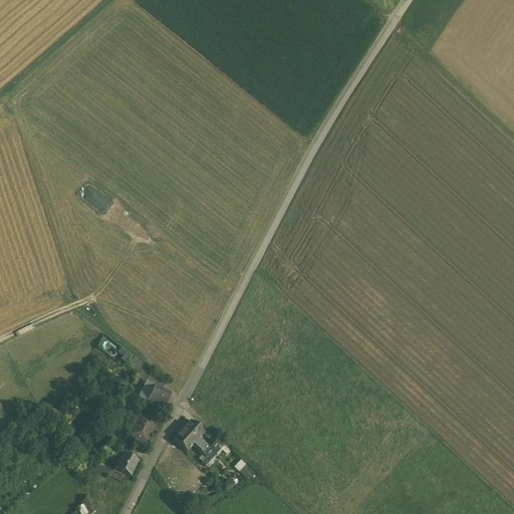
[(146,381),(151,373),(124,352),(119,358),(139,372),(137,377),(145,381),(146,381)]
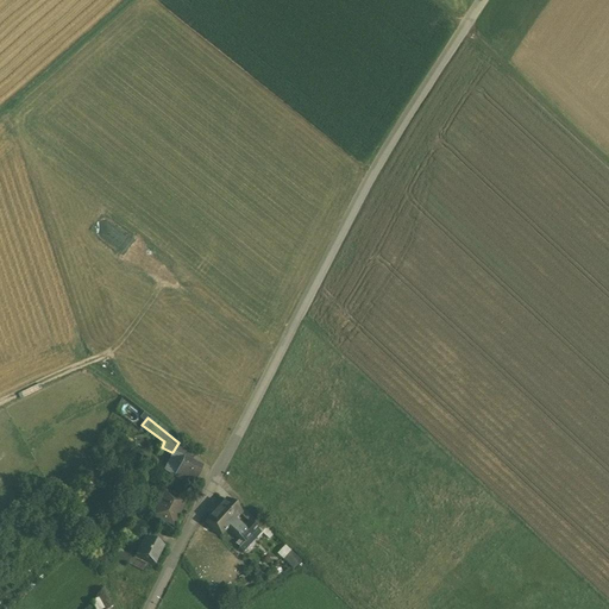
[(195,454),(179,443),(173,452),(177,454),(183,458),(192,462),(195,454)]
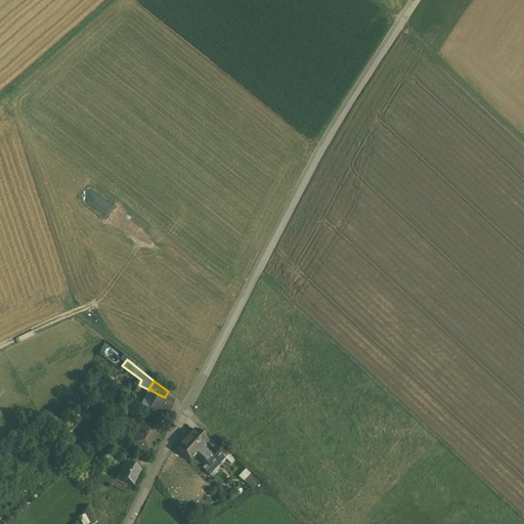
[(148,389),(147,389),(140,403),(150,408),(158,394),(153,391),(148,389)]
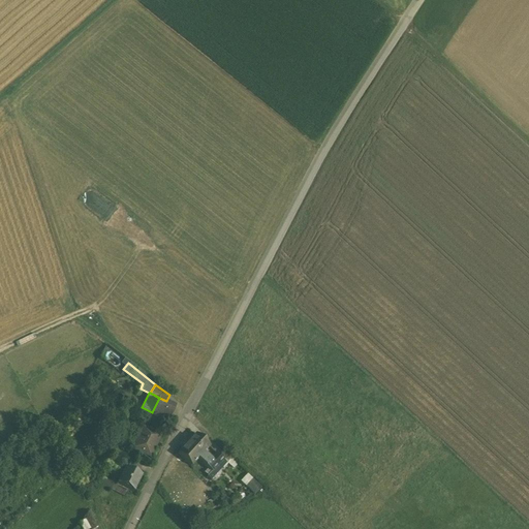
[(166,401),(159,398),(152,412),(151,414),(167,423),(176,406),(166,401)]
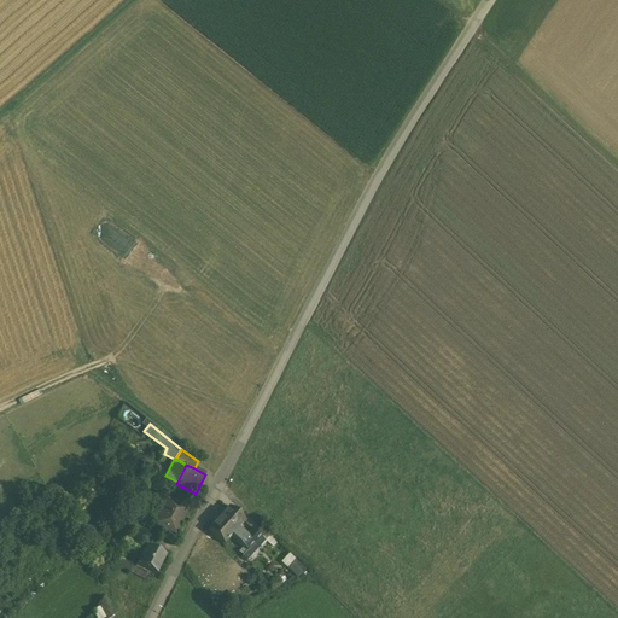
[(185,507),(167,497),(158,513),(163,516),(159,525),(176,534),(181,524),(178,522),(185,507)]
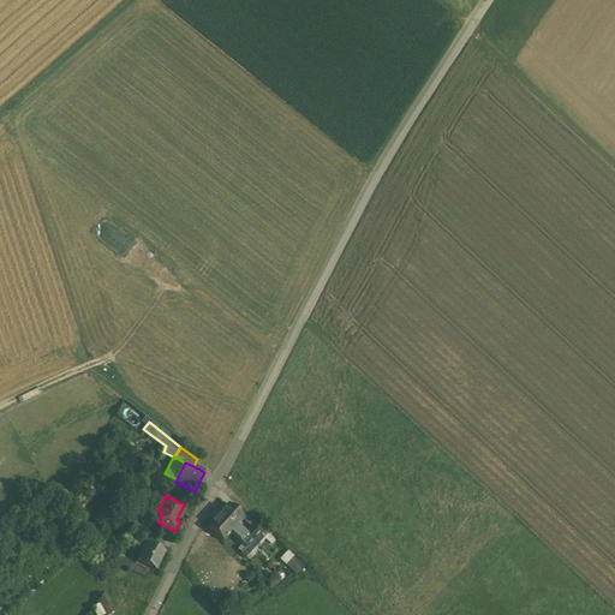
[(243,518),(228,505),(214,520),(228,533),(236,526),(243,518)]
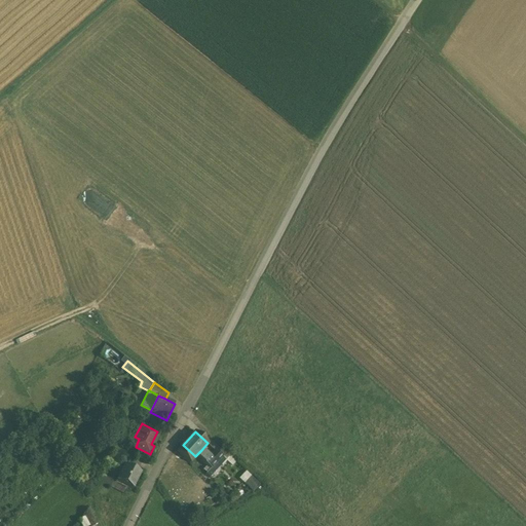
[(76,445),(69,442),(64,453),(75,458),(78,451),(74,449),(76,445)]
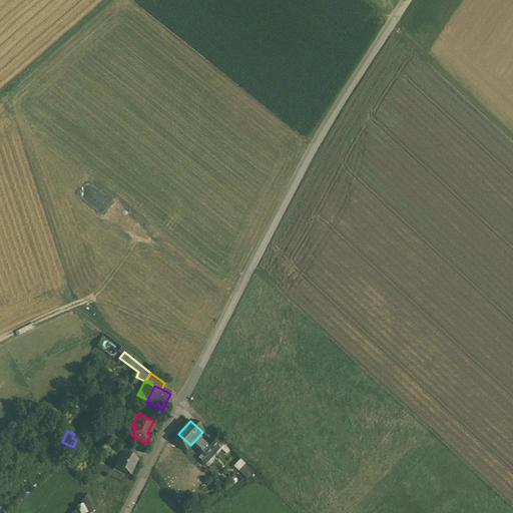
[(190,445),(178,434),(172,440),(184,452),(190,445)]
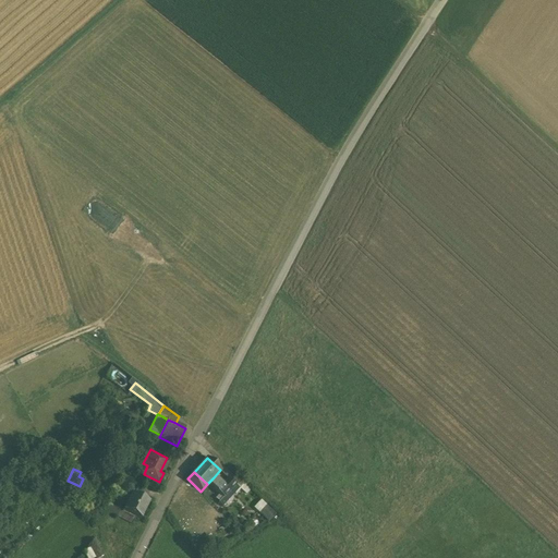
[(221,485),(214,477),(207,484),(216,492),(221,485)]
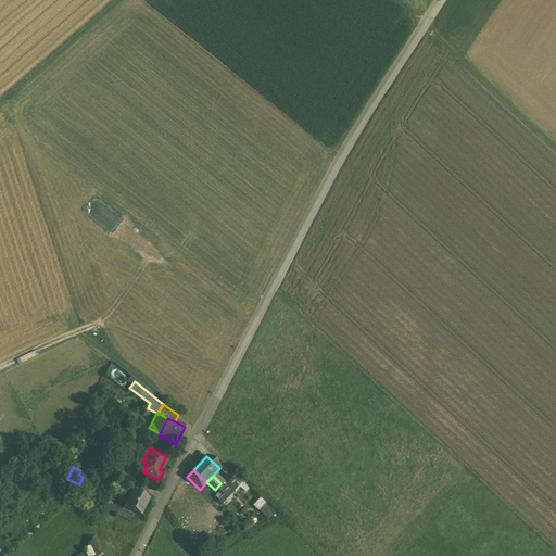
[(220,483),(215,490),(217,493),(222,496),(235,482),(228,476),(220,483)]
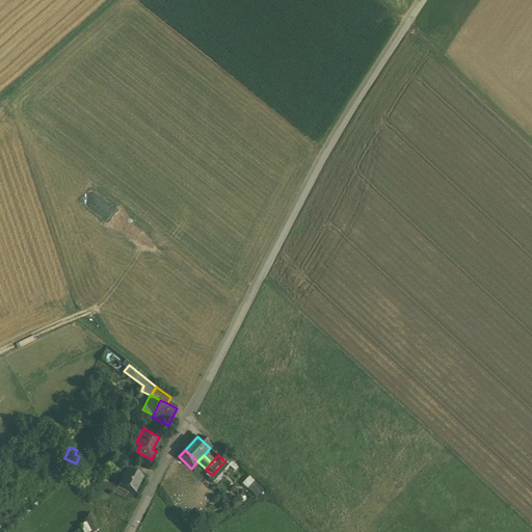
[(231,460),(227,463),(228,464),(235,472),(239,468),(231,460)]
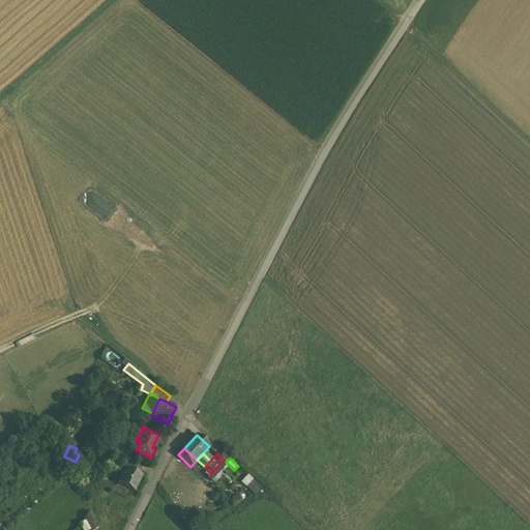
[(211,473),(207,470),(204,473),(211,479),(227,463),(226,462),(224,460),(211,473)]
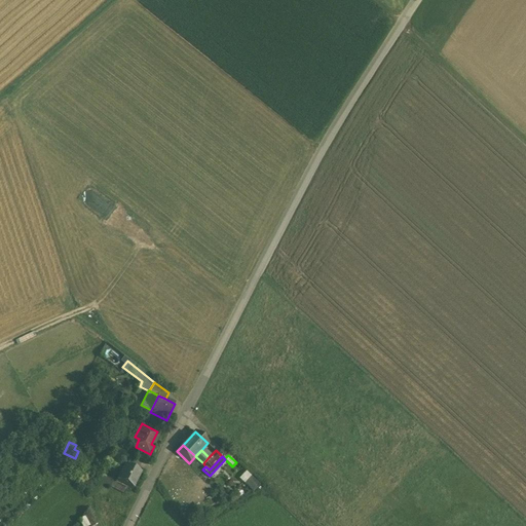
[(123,467),(107,458),(103,465),(120,474),(123,467)]
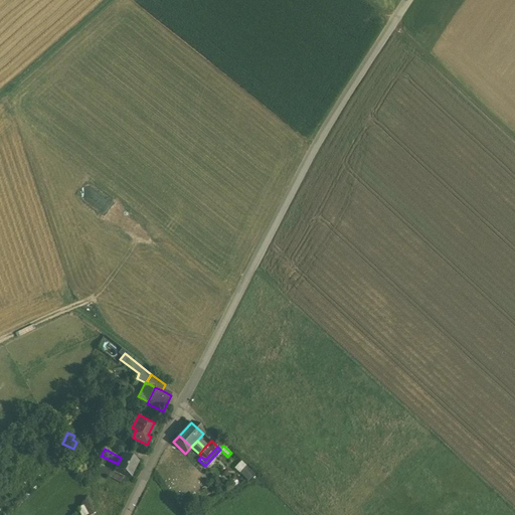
[(137,465),(121,458),(118,464),(114,473),(127,479),(129,480),(137,465)]
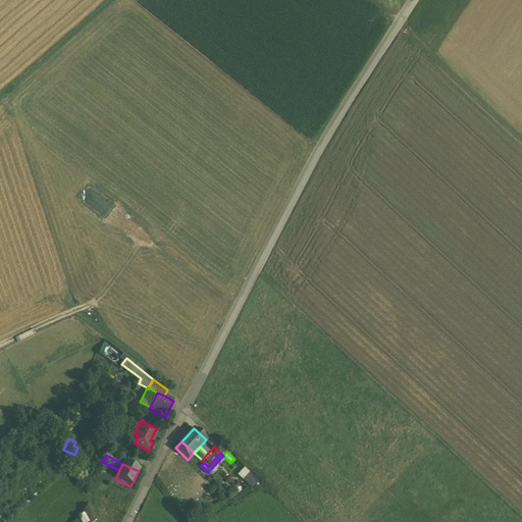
[(260,482),(243,467),(238,473),(251,486),(260,482)]
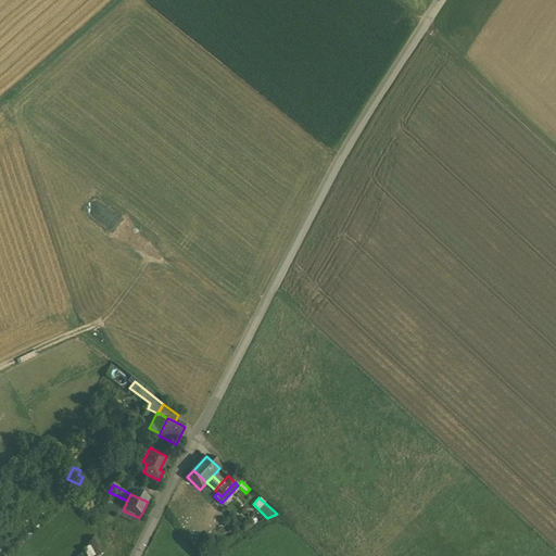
[(131,527),(137,517),(123,510),(108,502),(103,510),(131,527)]
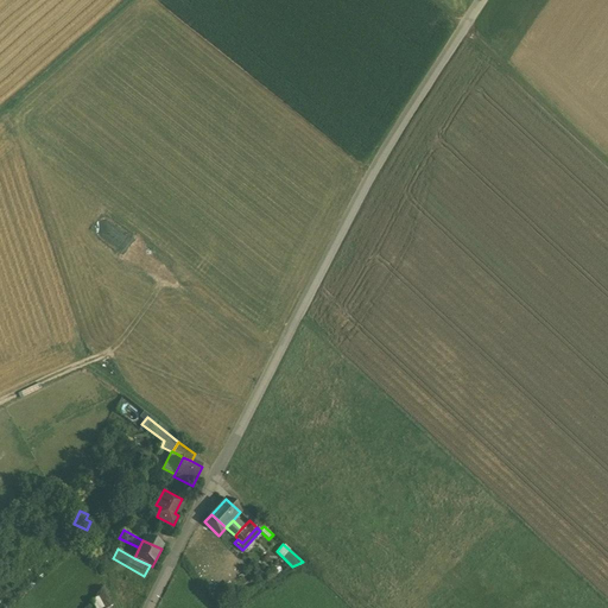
[(276,568),(265,574),(268,580),(279,575),(276,568)]
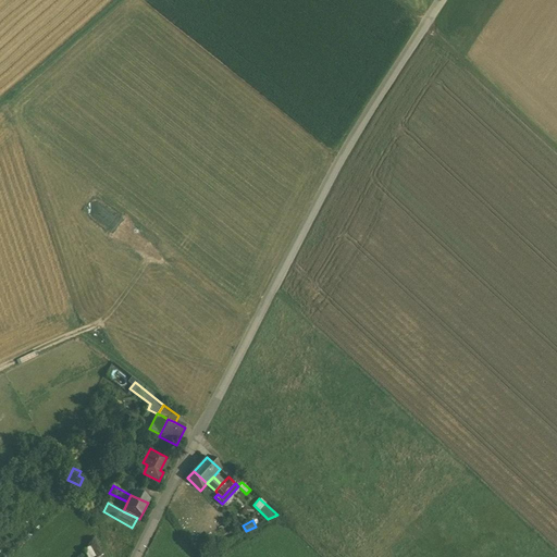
[(100,556),(103,556),(94,539),(88,545),(94,556),(100,556)]
